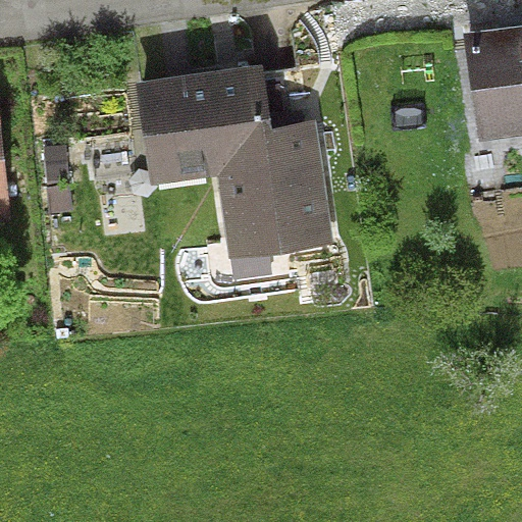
[(521,135),(521,23),(463,34),(480,142),(521,135)]
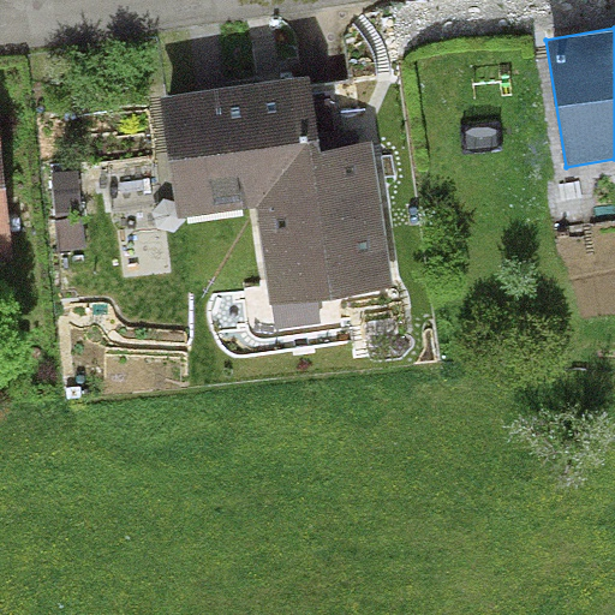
[(310,76),(161,97),(179,218),(256,206),(270,306),(274,305),(317,299),(394,288),(372,139),(321,148),(310,76)]
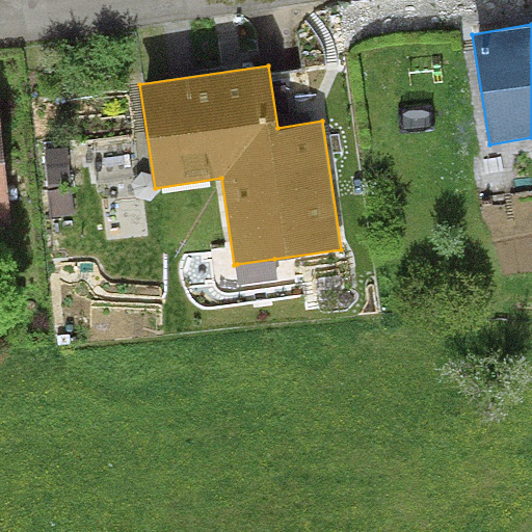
[(0,224),(12,223),(0,105),(0,104),(0,224)]
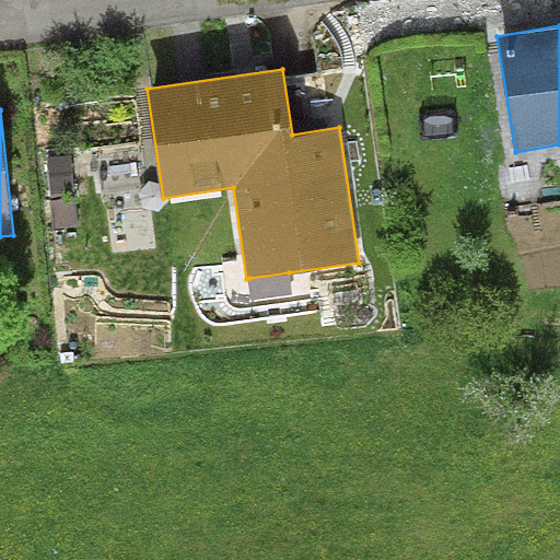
[(72,155),(49,158),(51,195),(74,194),(72,155)]
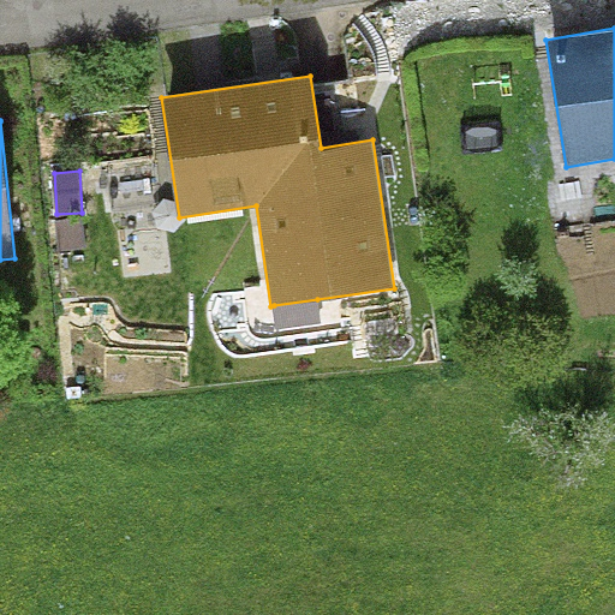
[(83,219),(57,220),(58,252),(84,250),(83,219)]
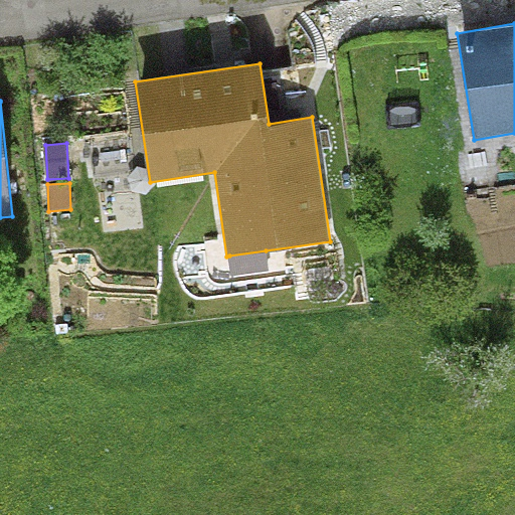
[(266,250),(229,255),(231,275),(269,270),(266,250)]
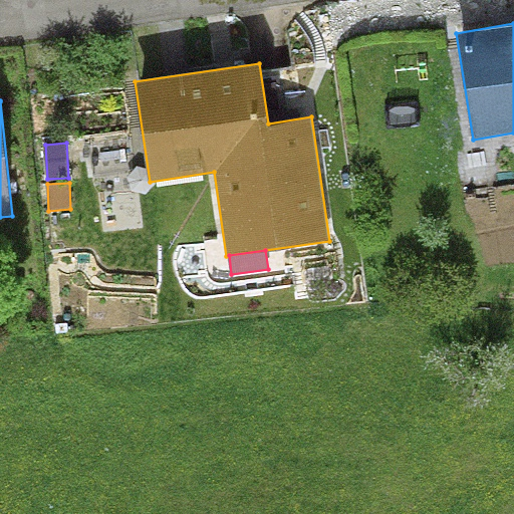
All buildings are outlined.
